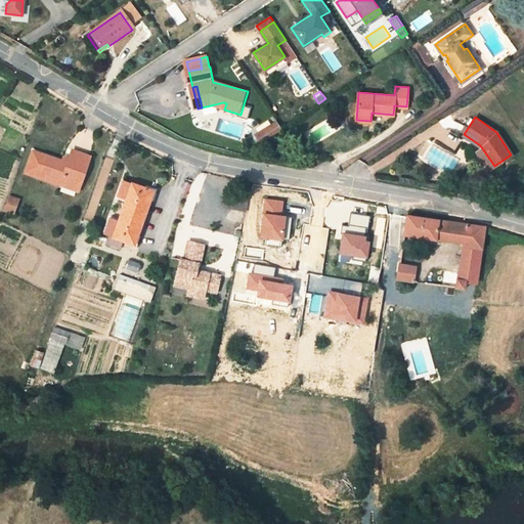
[(285,128),(279,121),(258,135),(263,142),(285,128)]
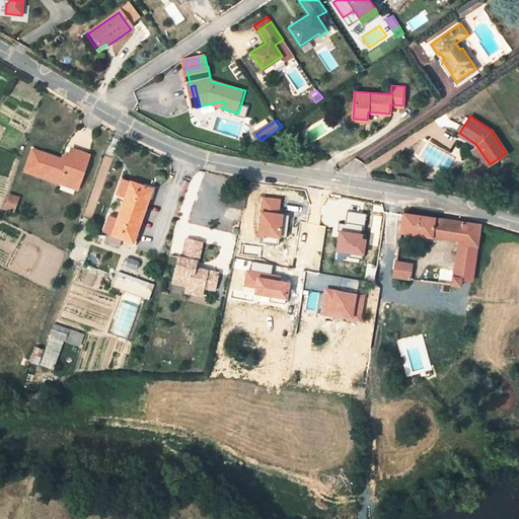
[(471,148),(485,167),(490,164),(475,144),(471,148)]
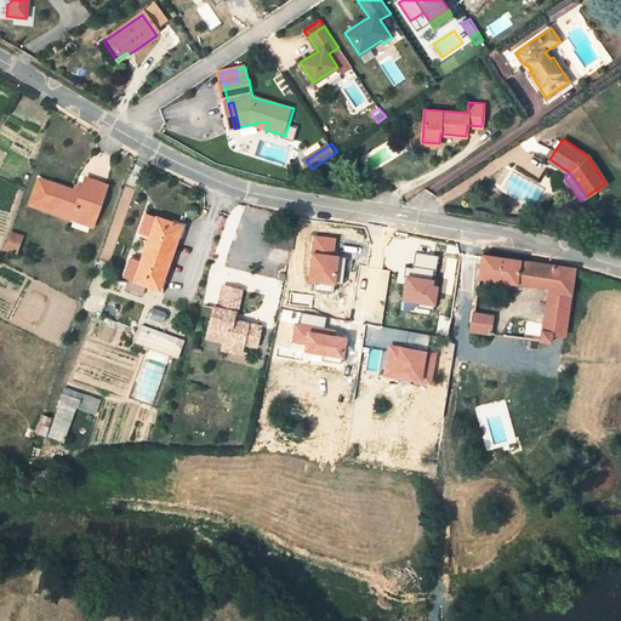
[(33,204),(45,209),(73,218),(74,214),(96,222),(108,188),(89,180),(84,191),(83,195),(75,193),(53,184),(41,181),(33,204)]
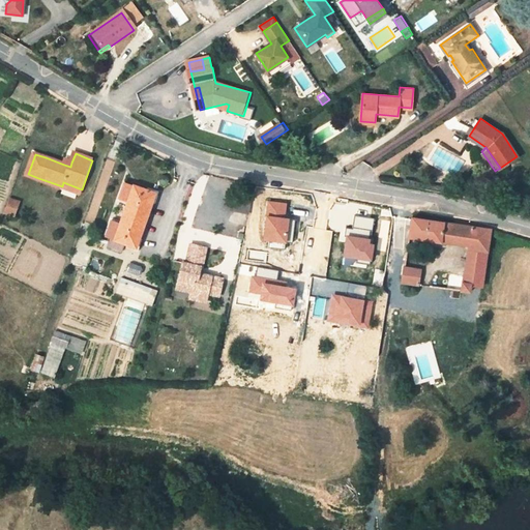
[(62,186),(80,194),(82,189),(63,182),(62,186)]
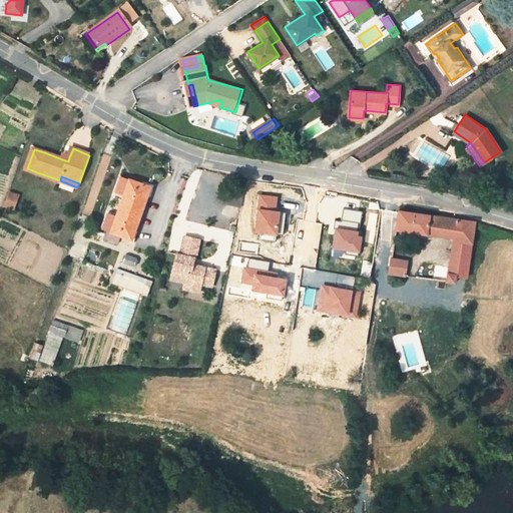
[(146,193),(148,186),(128,179),(128,180),(120,177),(115,191),(123,194),(119,206),(141,213),(148,194),(146,193)]
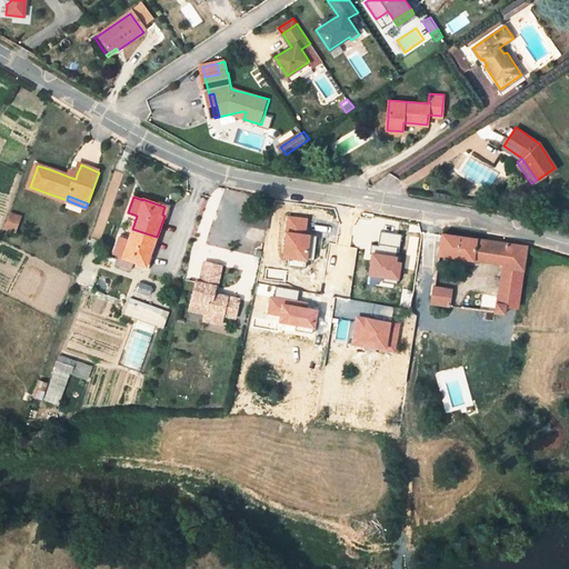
[(17,232),(22,217),(12,215),(7,229),(17,232)]
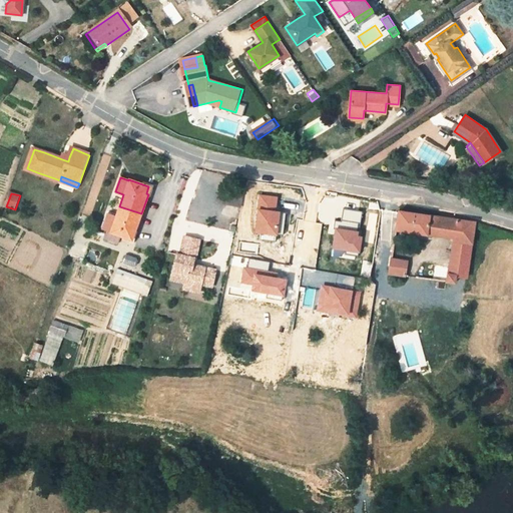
[(116,216),(106,213),(101,228),(105,229),(102,238),(117,243),(119,235),(127,238),(126,240),(134,243),(137,231),(135,230),(141,213),(119,206),(116,216)]
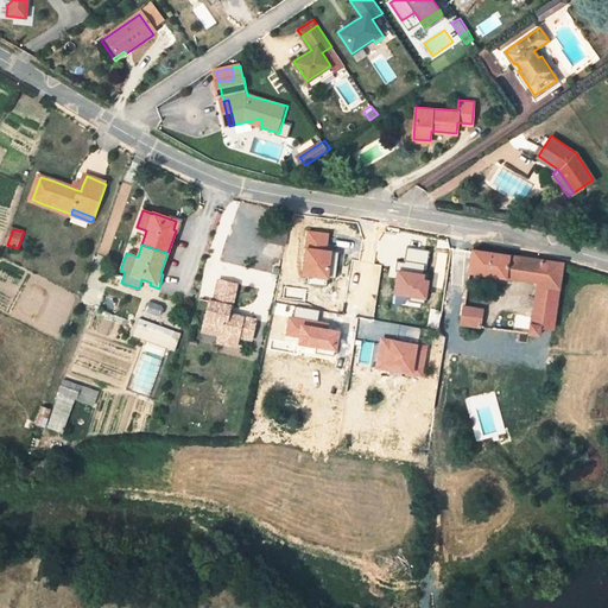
[(537,286),(558,290),(562,263),(473,251),(472,252),(472,257),(464,255),(462,268),(469,268),(468,273),(506,279),(506,274),(537,279),(536,284),(536,286),(537,286)]
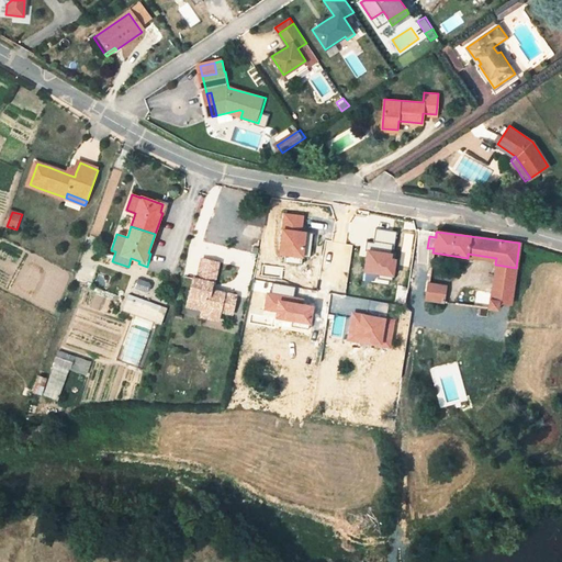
[(221,261),(203,257),(199,278),(194,277),(188,304),(203,308),(202,315),(212,317),(221,318),(221,317),(233,319),(236,302),(238,294),(224,291),(217,294),(214,294),(215,289),(213,289),(214,282),(215,282),(221,261)]
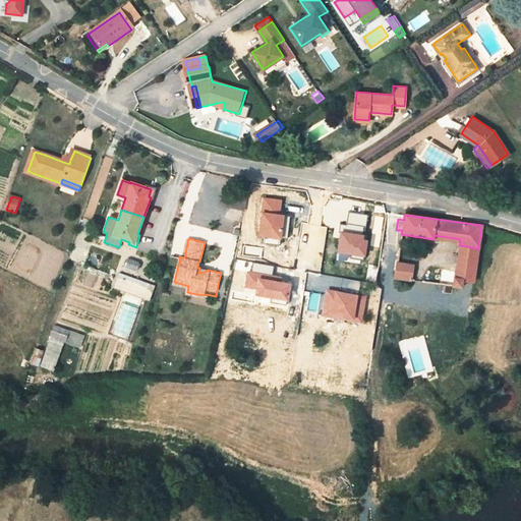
[(474,282),(478,248),(460,245),(456,278),(463,279),(463,281),(474,282)]
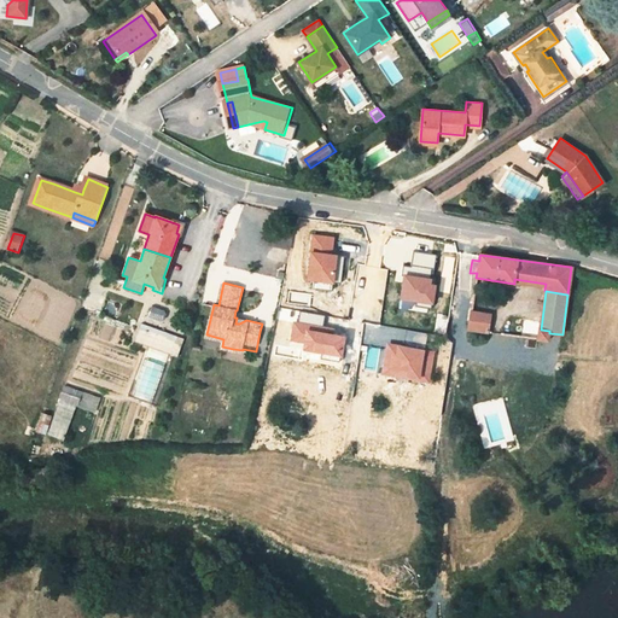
[(491,315),(471,313),(467,331),(489,333),(491,315)]
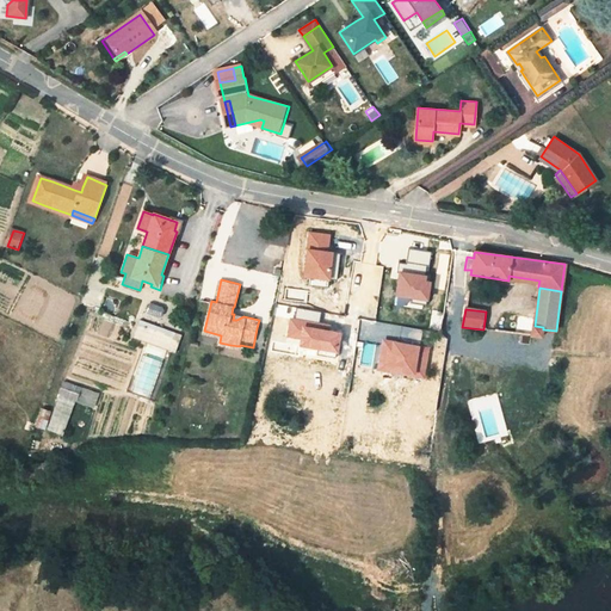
[(173,337),(139,325),(135,338),(168,349),(173,337)]
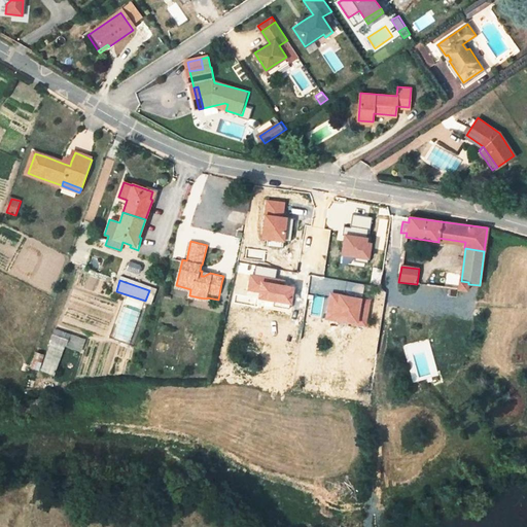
[(461,281),(459,281),(458,289),(467,290),(468,284),(468,282),(461,281)]
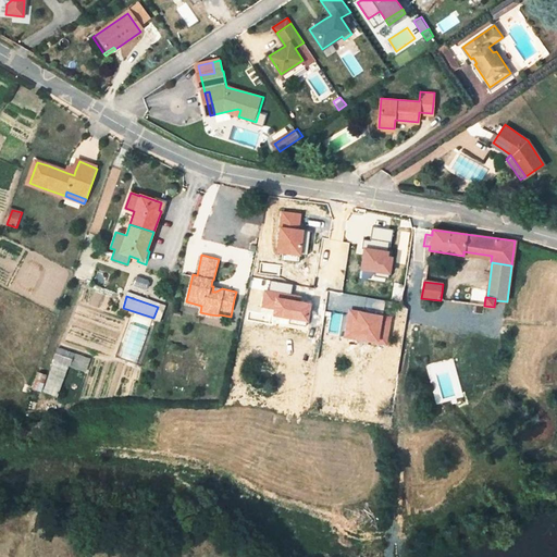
[(219,316),(210,314),(208,322),(217,324),(219,316)]
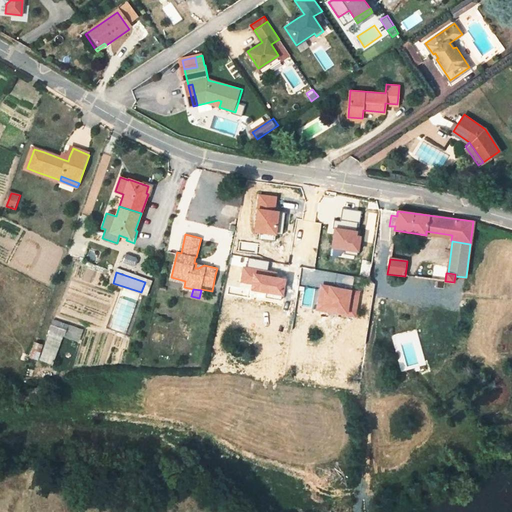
[(52,321),(49,330),(62,334),(66,325),(52,321)]
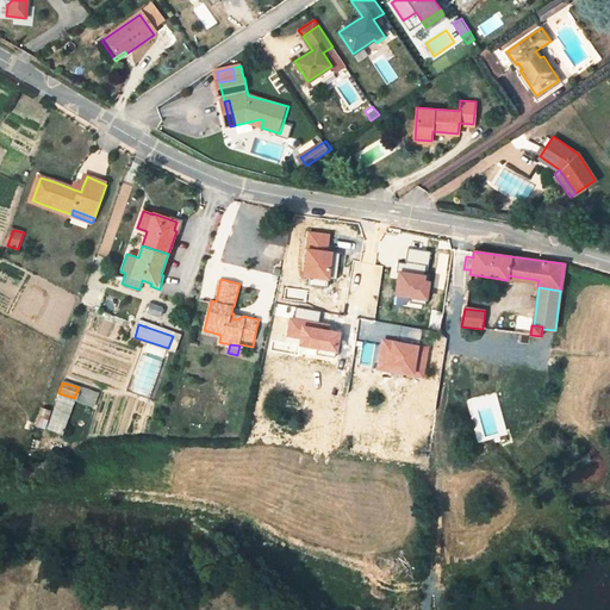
[(44,429),(49,411),(39,409),(35,427),(38,427),(44,429)]
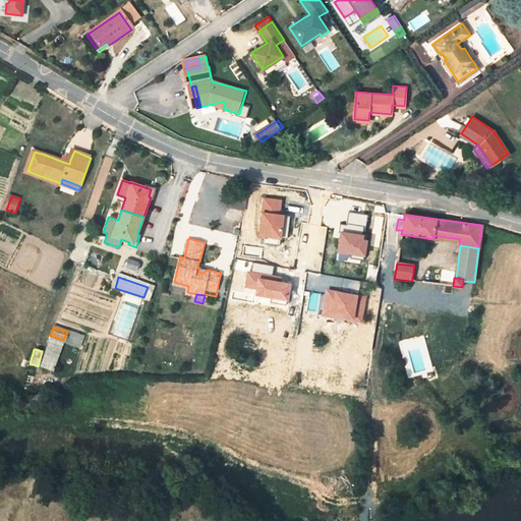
[(50,391),(43,393),(45,405),(53,403),(50,391)]
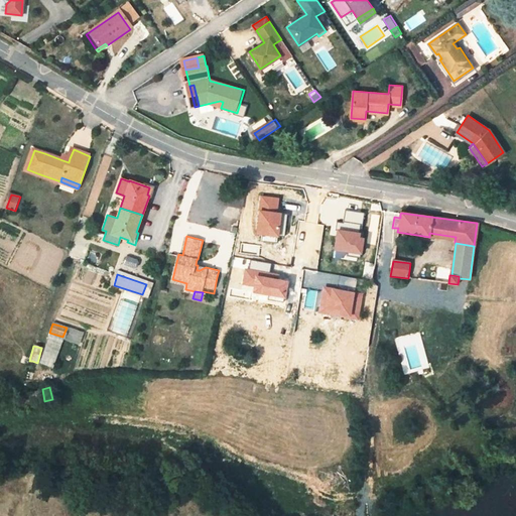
[(42,389),(19,394),(22,407),(44,401),(42,389)]
